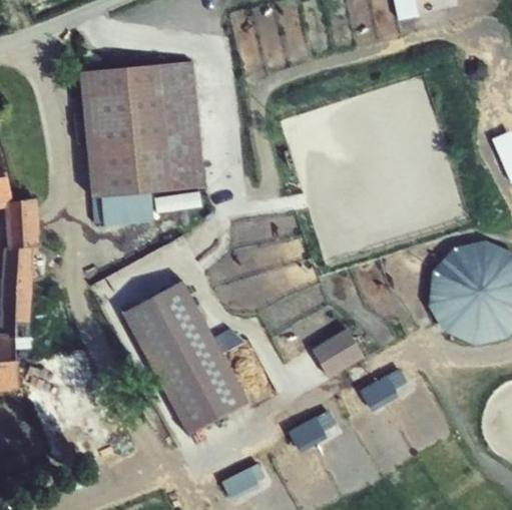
[(399,0),(401,14),(422,12),(420,0),(399,0)]
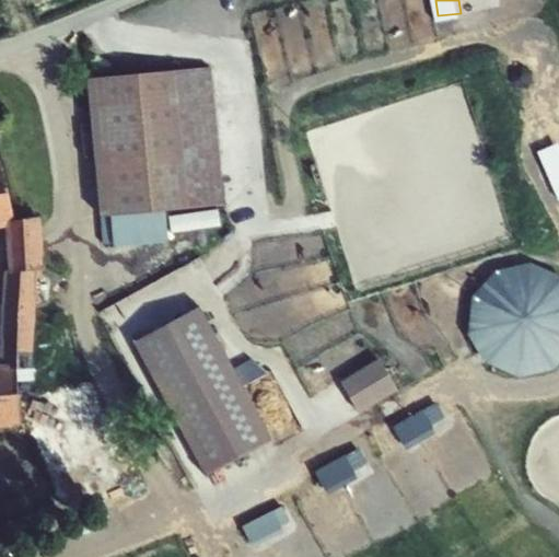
[(88,80),(100,218),(101,218),(166,211),(224,205),(211,66),(88,80)]
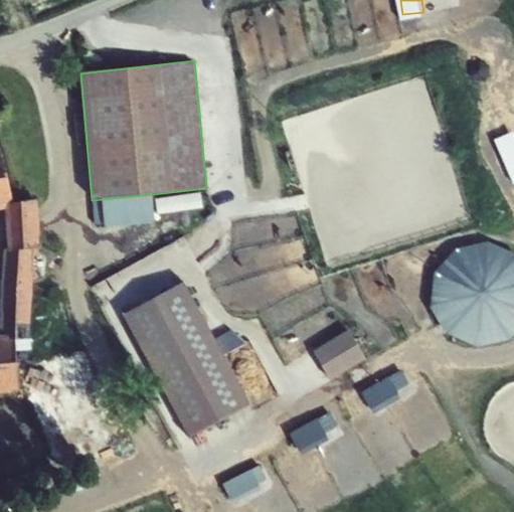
[(513,184),(513,135),(512,131),(493,140),(513,185),(513,184)]
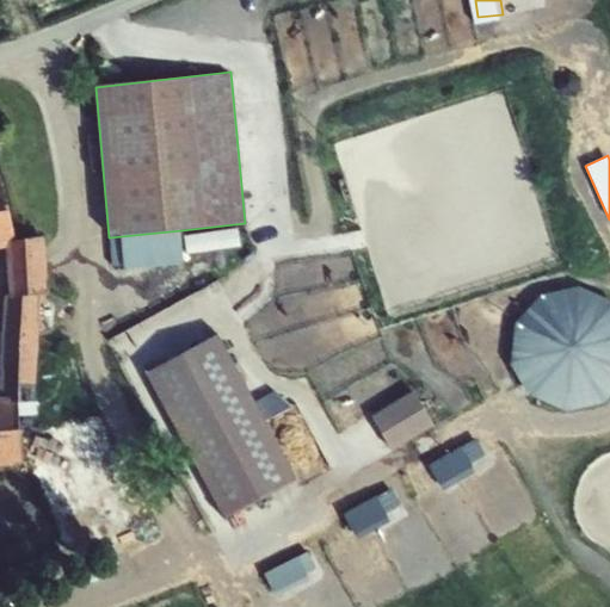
[(0,466),(23,464),(19,408),(35,400),(41,311),(45,311),(48,292),(45,234),(14,240),(0,173),(0,466)]
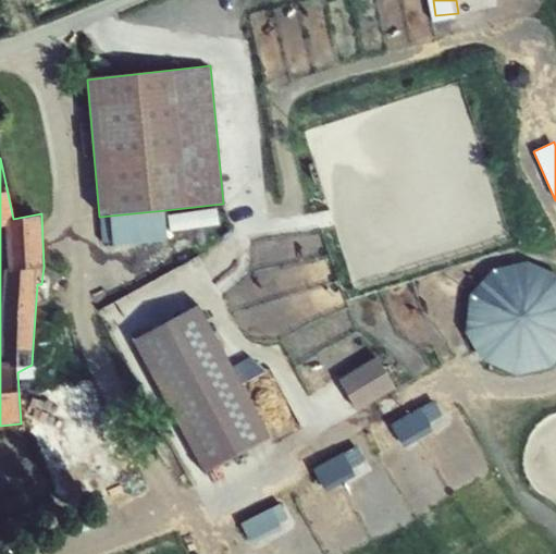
[(165,210),(100,217),(102,242),(112,242),(113,245),(169,241),(165,210)]
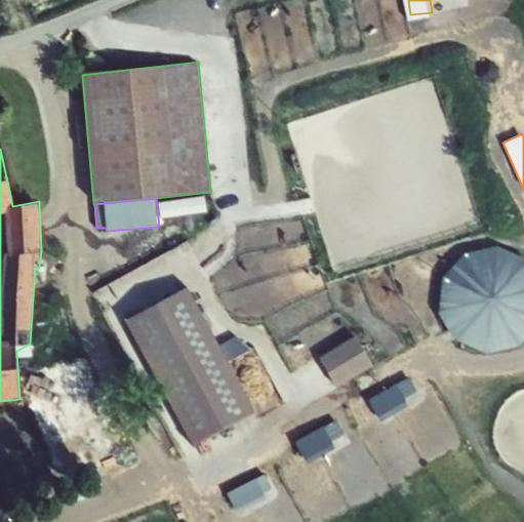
[(462,254),(441,279),(439,312),(456,342),(488,352),(517,348),(523,339),(523,256),(497,246),(462,254)]
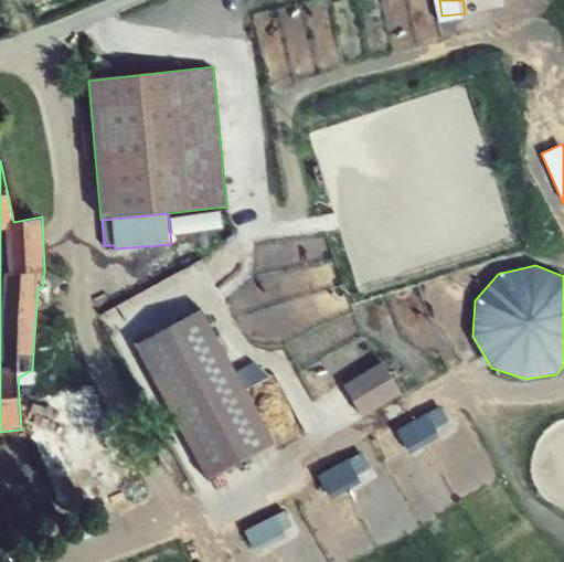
[(202,308),(136,347),(208,481),(275,444),(245,390),(236,371),(202,308)]
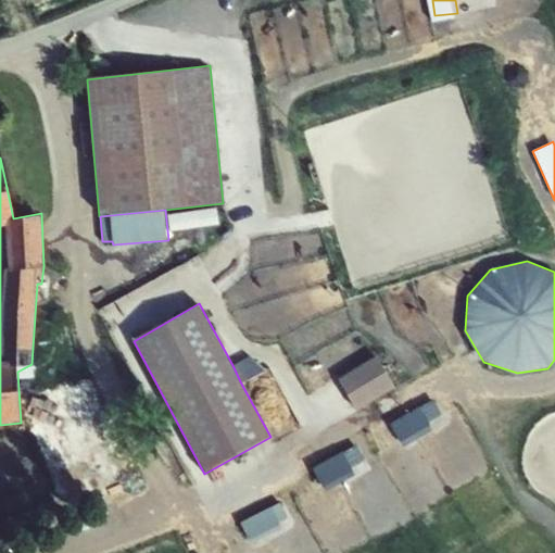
[(250,355),(232,365),(241,384),(267,369),(250,355)]
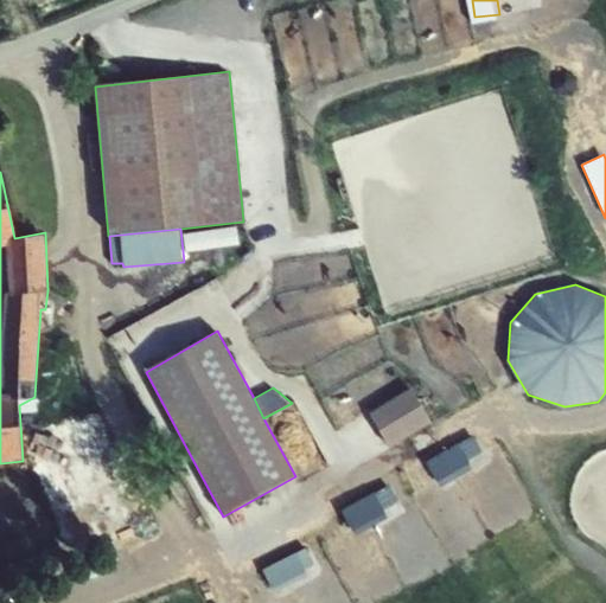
[(429,423),(410,389),(367,412),(387,447),(429,423)]
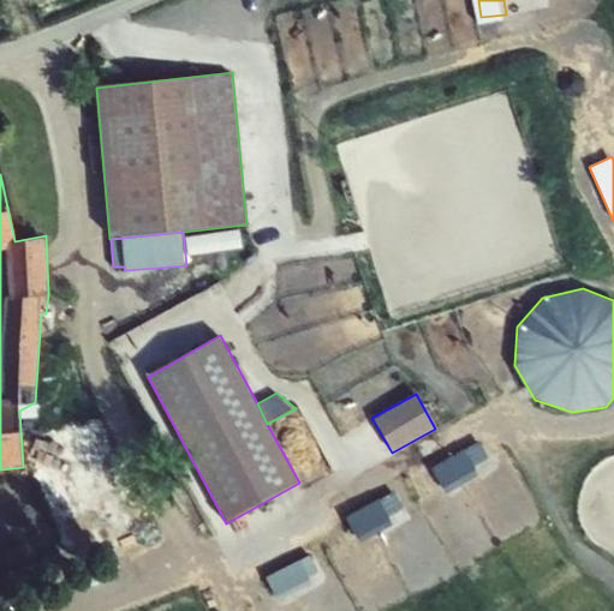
[(19,411),(19,418),(37,417),(36,402),(35,402),(19,411)]
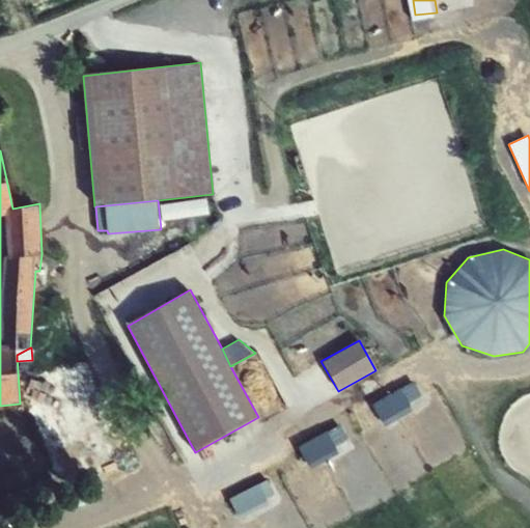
[(421,395),(413,381),(372,405),(382,422),(383,421),(409,407),(410,406),(409,404),(421,395)]
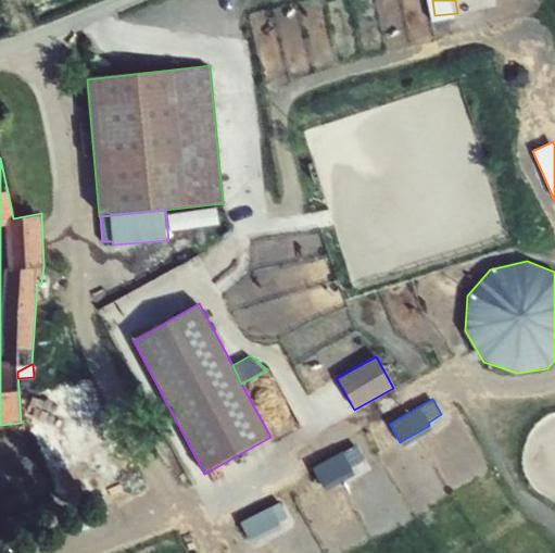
[(428,426),(401,441),(403,447),(431,430),(428,426)]
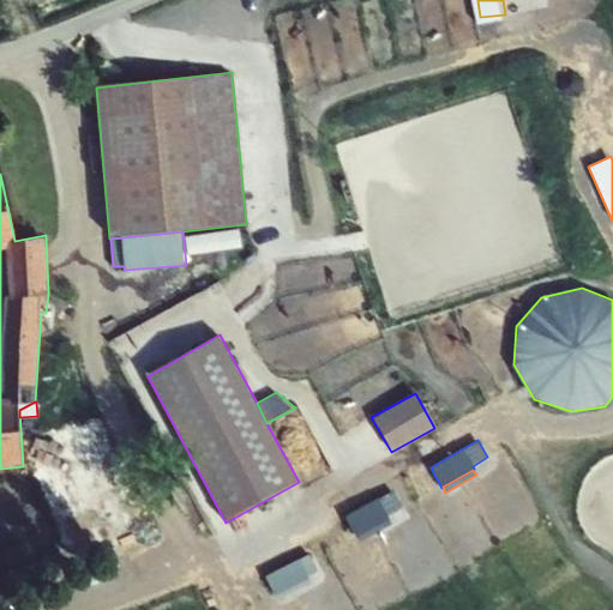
[(392,490),(343,517),(355,538),(356,537),(388,519),(389,519),(388,515),(403,508),(392,490)]
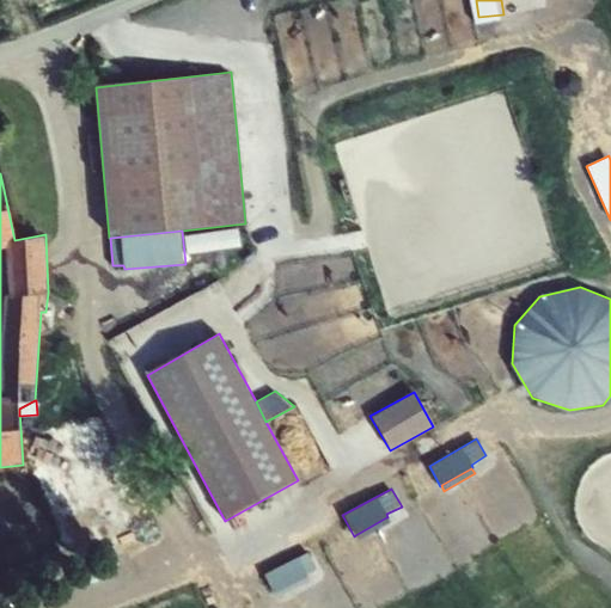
[(386,517),(355,535),(358,540),(389,522),(386,517)]
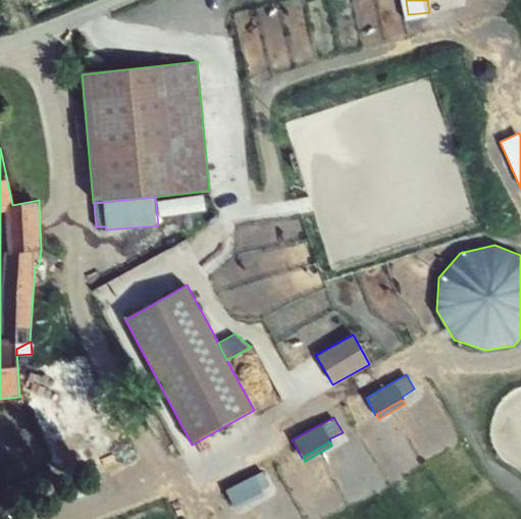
[(262,470),(224,490),(232,507),(233,507),(261,491),(261,489),(269,485),(262,470)]
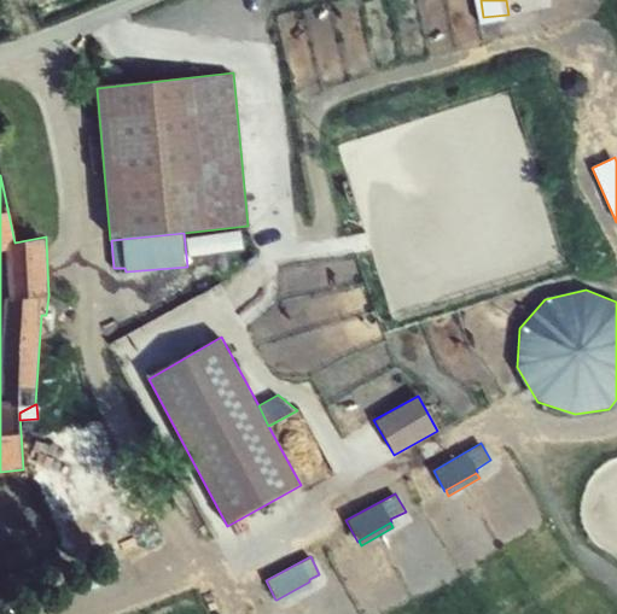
[(309,582),(277,600),(279,603),(312,586),(309,582)]
